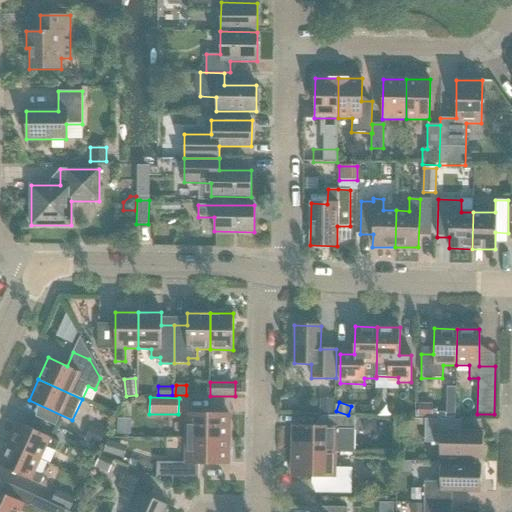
[(417,404),(417,417),(432,417),(432,404),(417,404)]
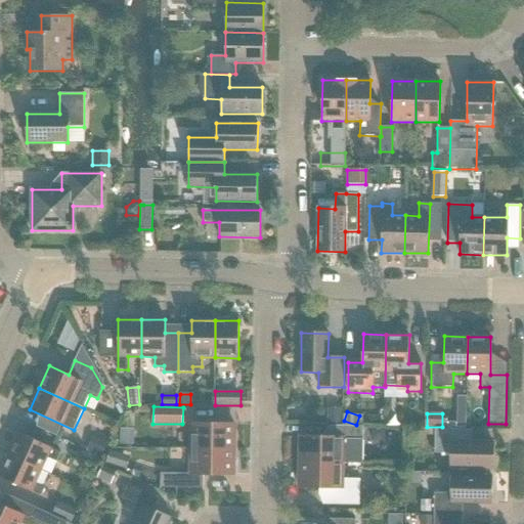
[(340,416),(329,416),(329,425),(340,425),(340,416)]
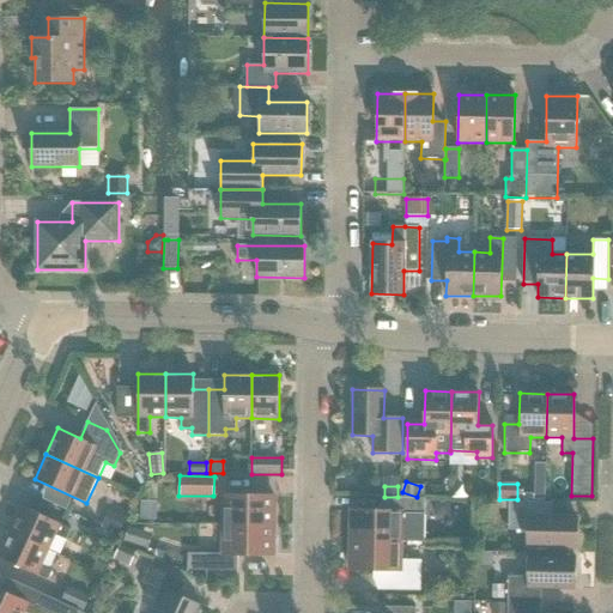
[(223,526),(274,526),(274,496),(223,496),(223,526)]
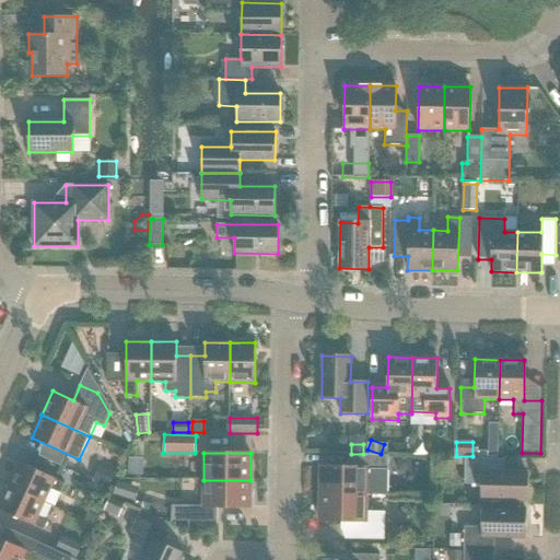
[(366,494),(366,496),(387,496),(388,456),(353,455),(353,467),(321,467),(319,493),(366,494)]
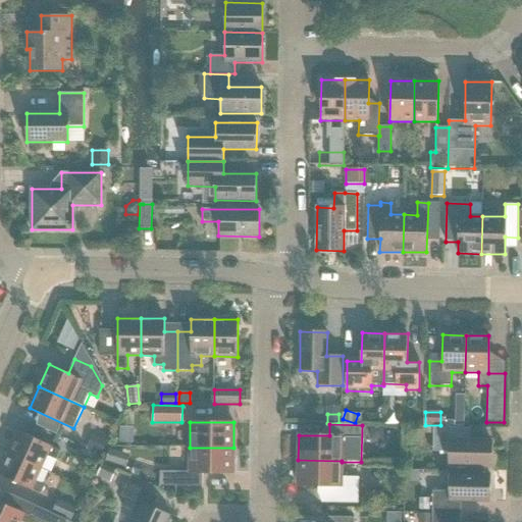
[(370,438),(383,438),(383,426),(370,426),(370,438)]
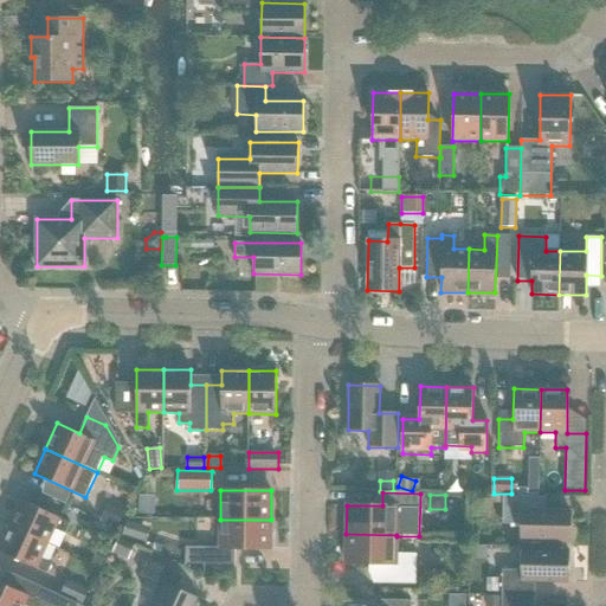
[(545,497),(503,496),(502,524),(522,524),(522,542),(569,543),(569,511),(545,511),(545,497)]
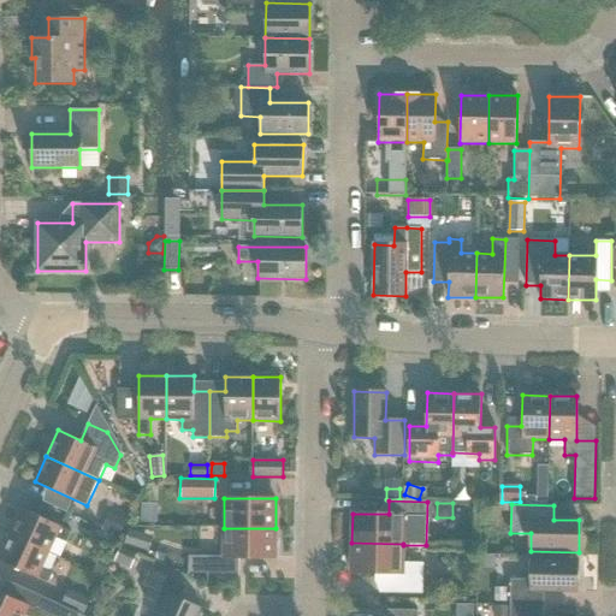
[(10,534),(49,552),(57,537),(66,542),(71,532),(60,527),(22,509),(10,534)]
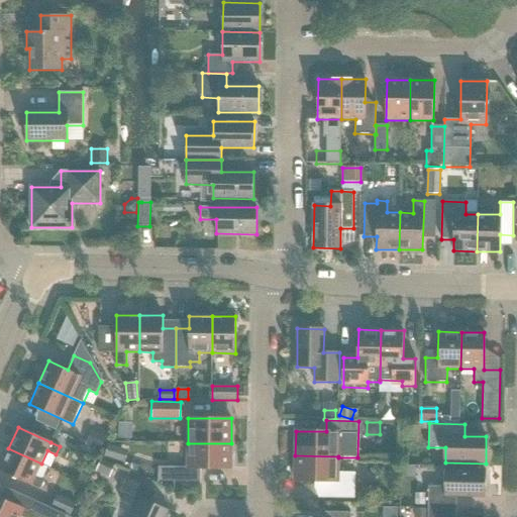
[(104,441),(91,435),(87,444),(100,451),(104,441)]
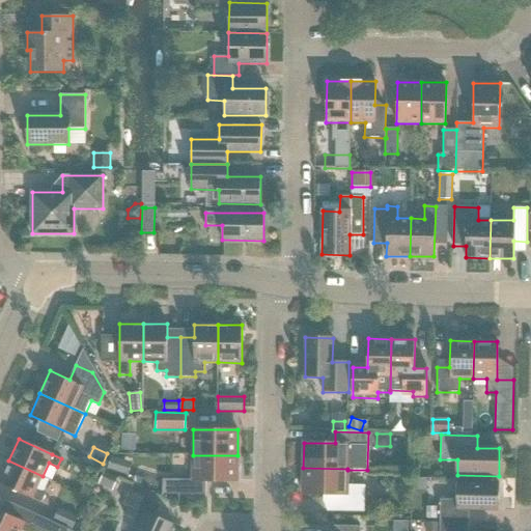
[(103,465),(84,455),(78,468),(96,477),(103,465)]
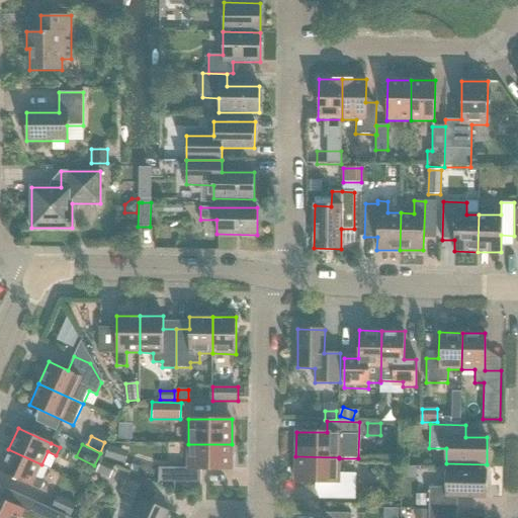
[(232,469),(232,444),(188,444),(188,468),(175,467),(174,483),(200,483),(200,468),(232,469)]
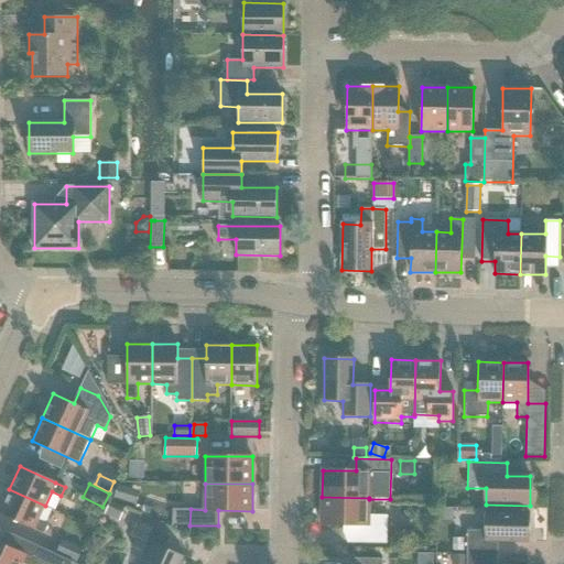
[(134,506),(140,491),(118,485),(114,498),(134,506)]
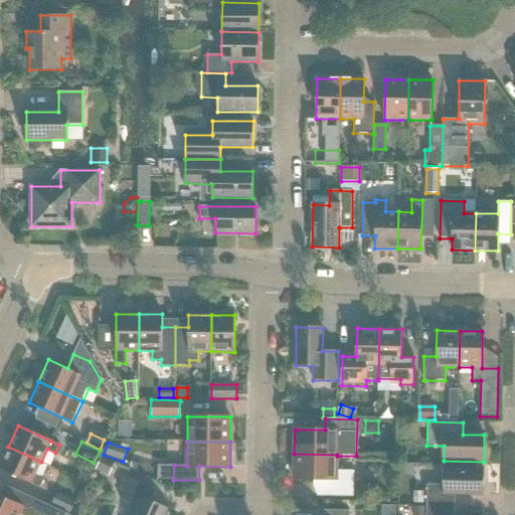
[(35,474),(41,462),(8,447),(0,465),(0,469),(31,483),(40,487),(44,478),(35,474)]
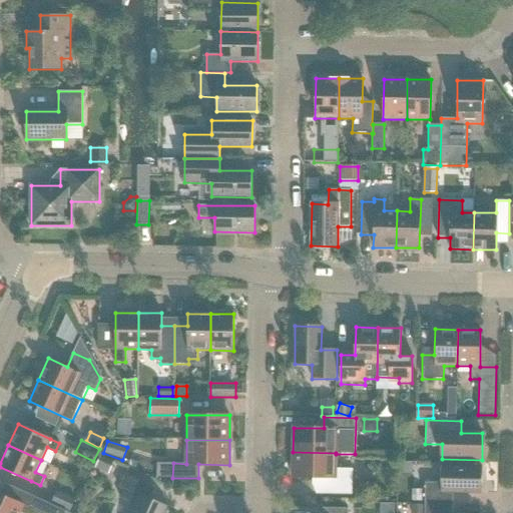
[(336,469),(336,454),(336,453),(293,452),(293,477),(320,478),(320,494),(345,495),(352,495),(353,469),(336,469)]
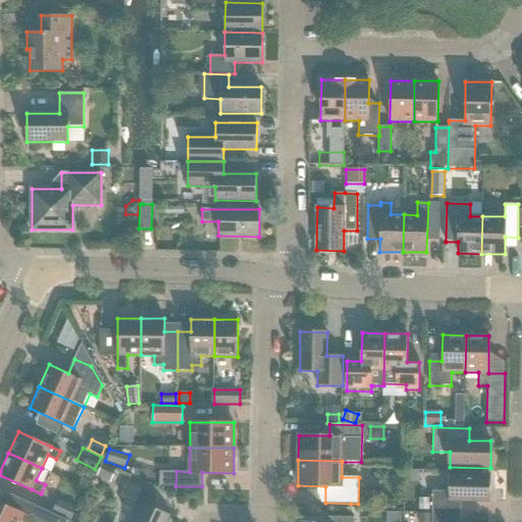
[(116,469),(102,463),(97,475),(110,481),(116,469)]
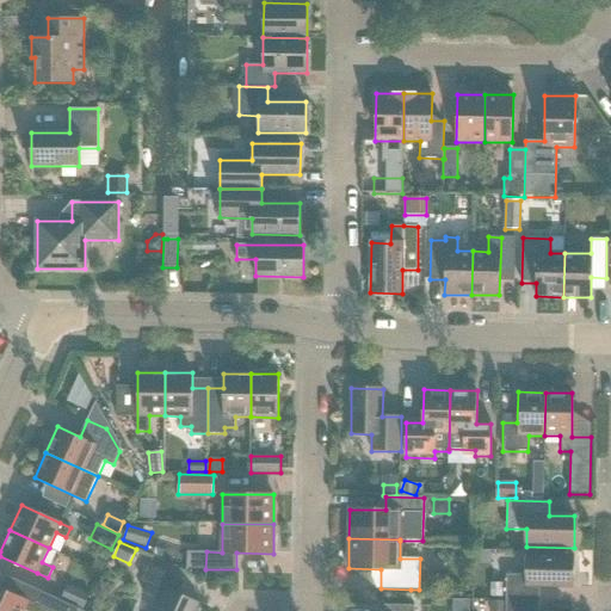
[(93,568),(102,572),(107,557),(99,554),(93,568)]
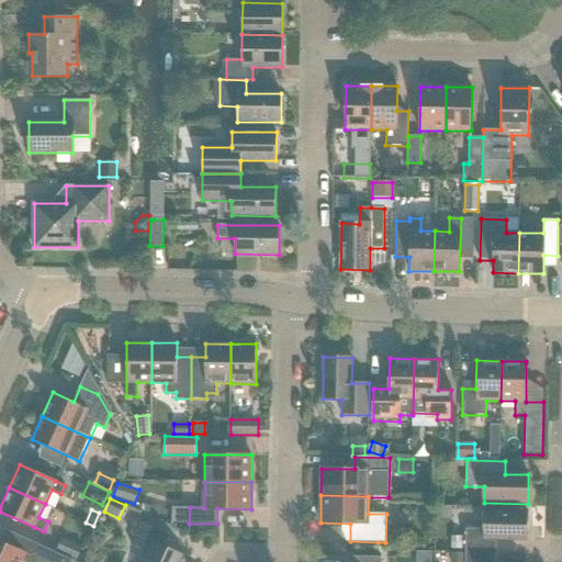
[(465,552),(496,553),(496,540),(527,540),(528,512),(484,510),(484,529),(465,528),(465,552)]
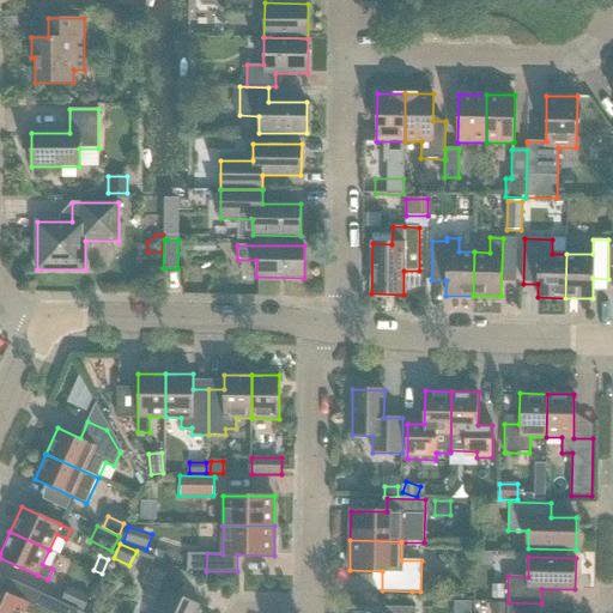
[(184,582),(150,566),(143,583),(147,586),(144,595),(162,604),(157,612),(195,612),(200,606),(178,596),(184,582)]
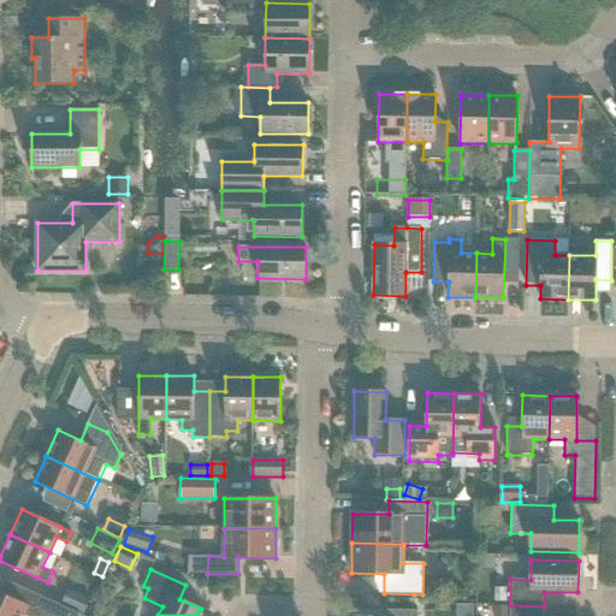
[(0,593),(0,615),(25,615),(46,615),(47,615),(78,615),(80,614),(6,580),(0,593)]
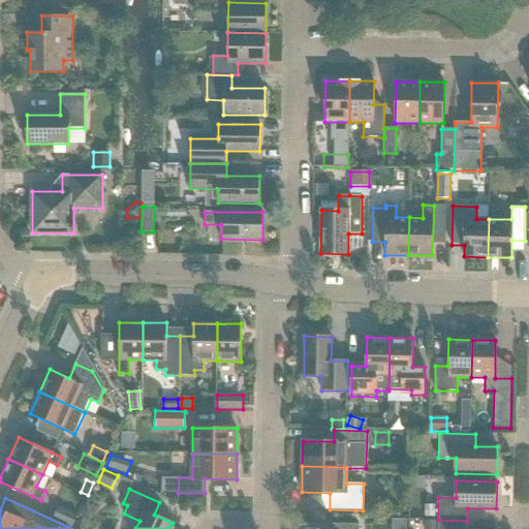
[(425,517),(435,517),(435,505),(425,505),(425,517)]
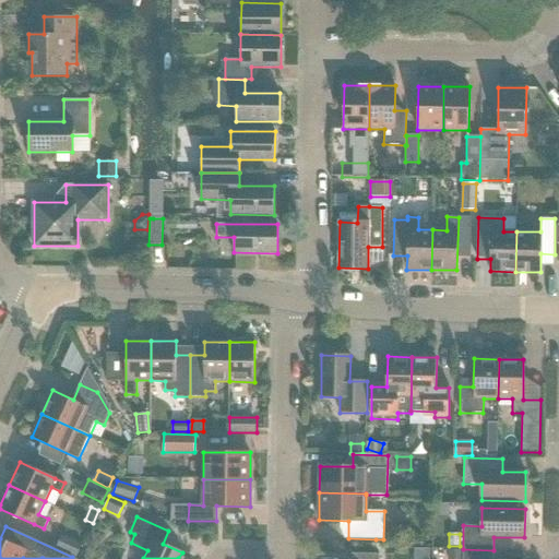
[(82,545),(62,535),(57,547),(76,557),(82,545)]
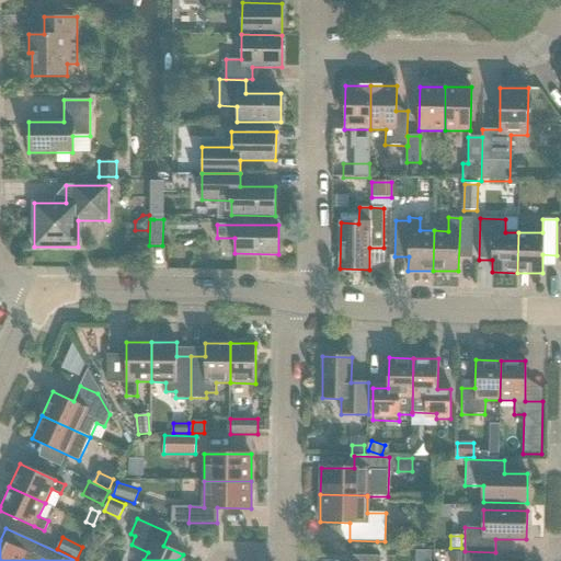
[(494,560),(495,552),(465,551),(464,560),(494,560)]
